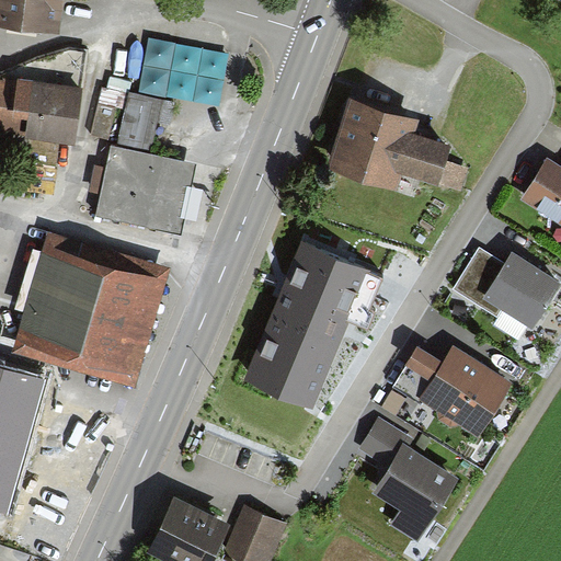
[(66,0),(0,0),(0,24),(63,32),(66,0)]
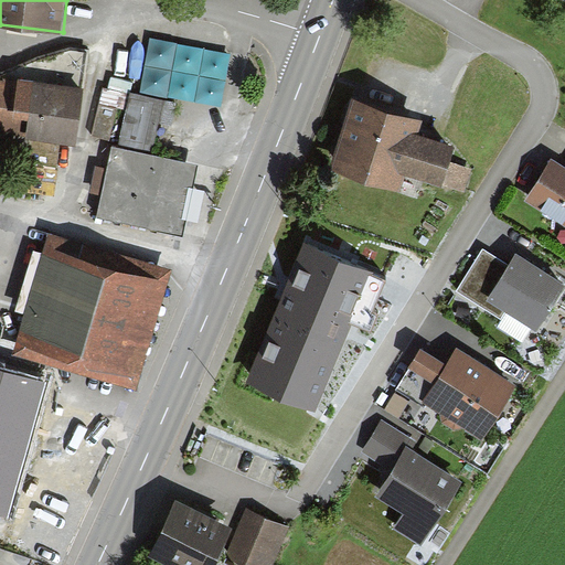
[(67,48),(0,74),(0,76),(80,84),(84,49),(67,48)]
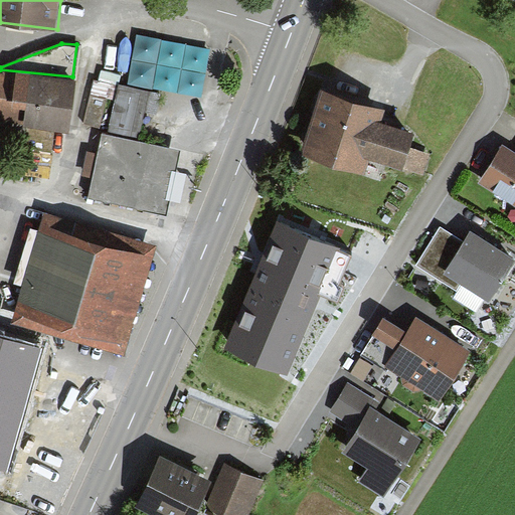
[(0,118),(70,127),(75,76),(72,76),(0,69),(0,118)]
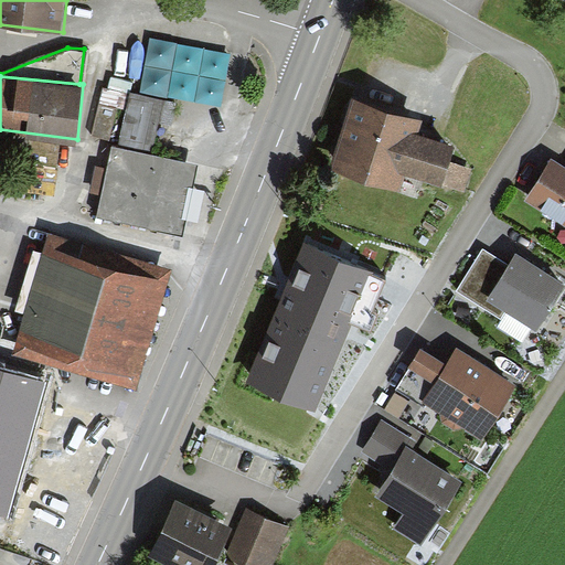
[(96,213),(180,235),(195,163),(155,152),(167,102),(132,93),(118,147),(110,144),(96,213)]
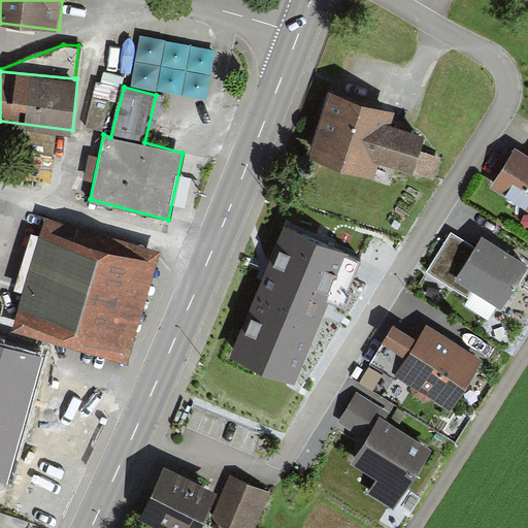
[(331,92),(311,156),(376,176),(381,164),(435,182),(443,157),(419,149),(423,134),(391,125),(395,112),(331,92)]
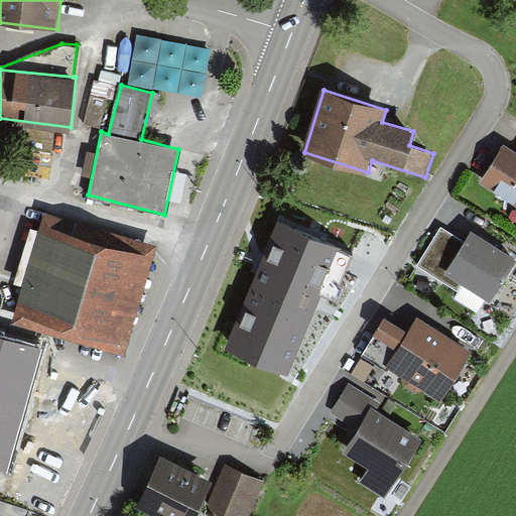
[(515,149),(504,142),(479,183),(515,206),(515,149)]
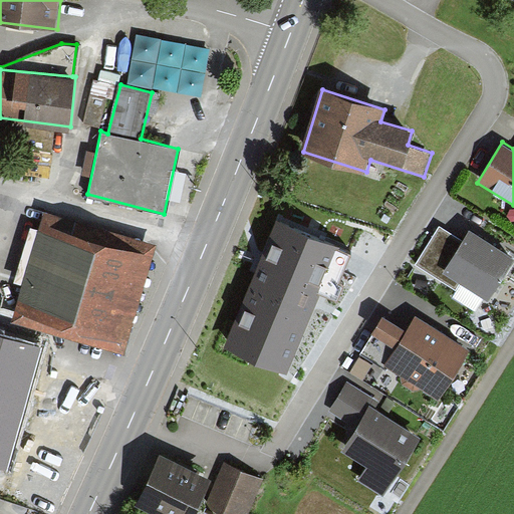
[(154,248),(44,215),(12,321),(120,354),(154,248)]
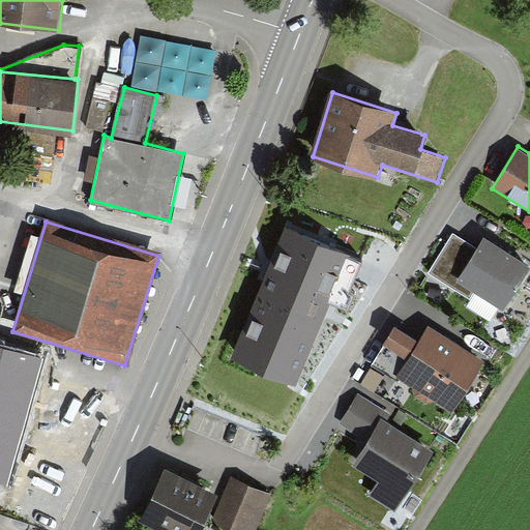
[(289,228),(232,356),(295,383),(330,303),(348,311),(355,293),(350,290),(363,261),(289,228)]
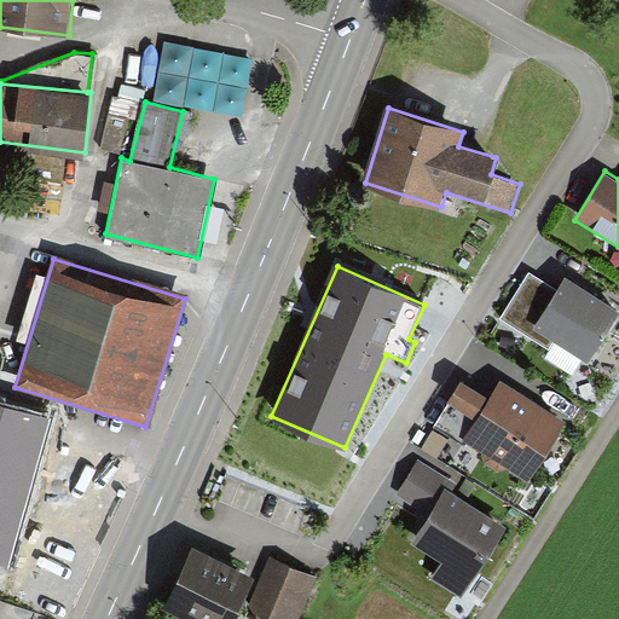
[(618,314),(618,307),(567,276),(557,289),(530,272),(498,322),(550,354),(557,343),(589,363),(618,314)]
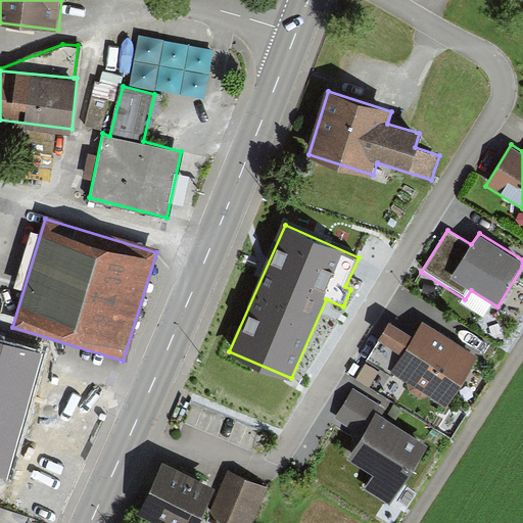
[(477,357),(422,320),(414,332),(390,319),(368,358),(446,406),(477,357)]
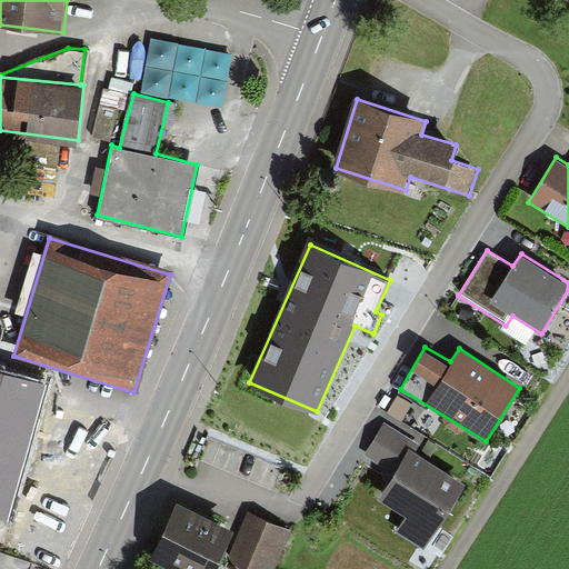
[(0,376),(0,520),(5,522),(43,389),(0,376)]
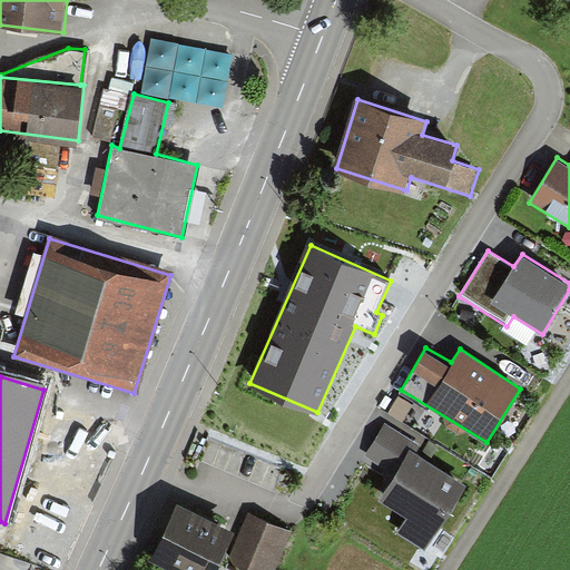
[(432,539),(465,483),(419,453),(423,444),(386,422),(364,459),(393,477),(381,497),(408,513),(403,522),(432,539)]
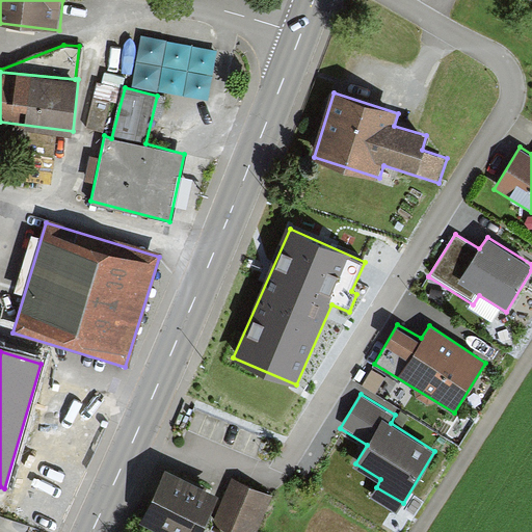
[(165,466),(142,519),(166,531),(221,531),(210,528),(213,521),(207,517),(217,493),(165,466)]
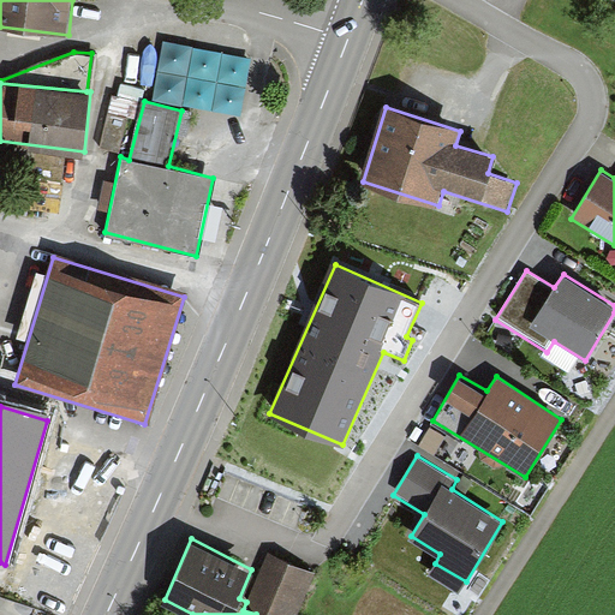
[(298,614),(316,574),(267,555),(246,602),(243,610),(256,614),(298,614)]
